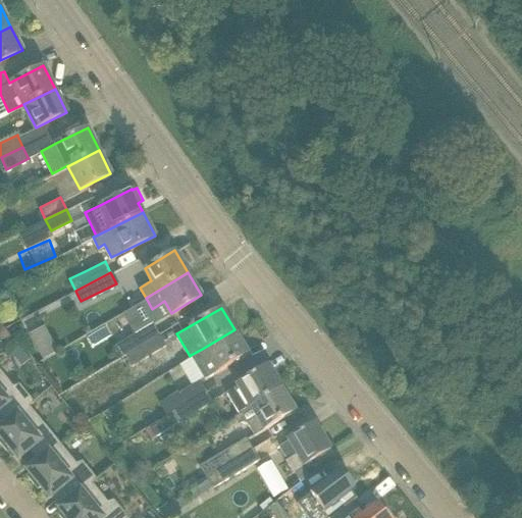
[(20,321),(11,326),(14,333),(24,328),(20,321)]
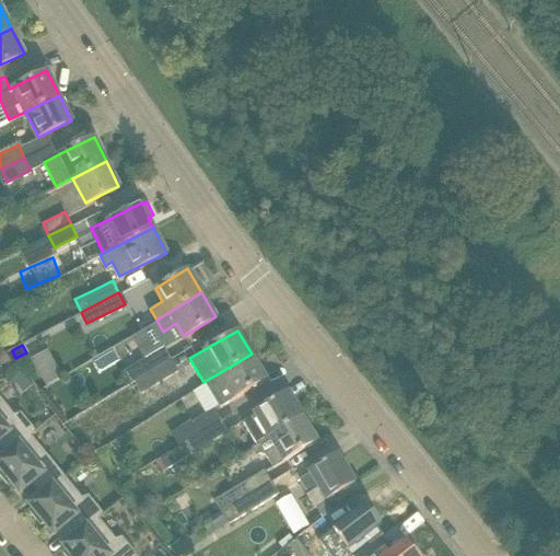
[(170,357),(163,345),(125,368),(132,380),(133,379),(149,370),(170,357)]
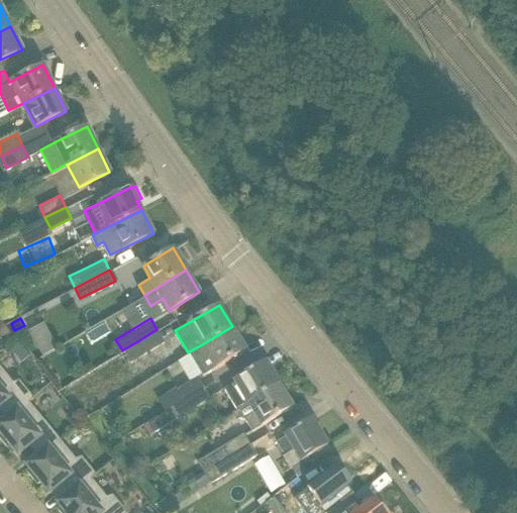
[(202,344),(189,351),(202,374),(215,367),(245,348),(238,336),(232,326),(202,344)]
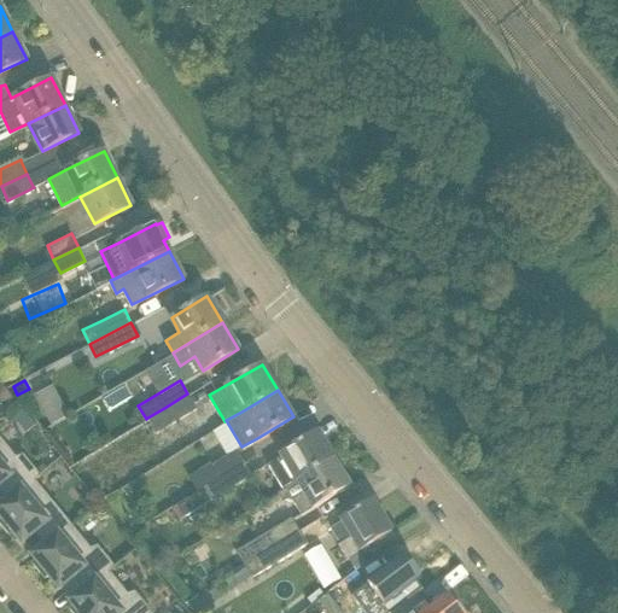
[(187,393),(164,408),(147,418),(156,431),(196,407),(187,393)]
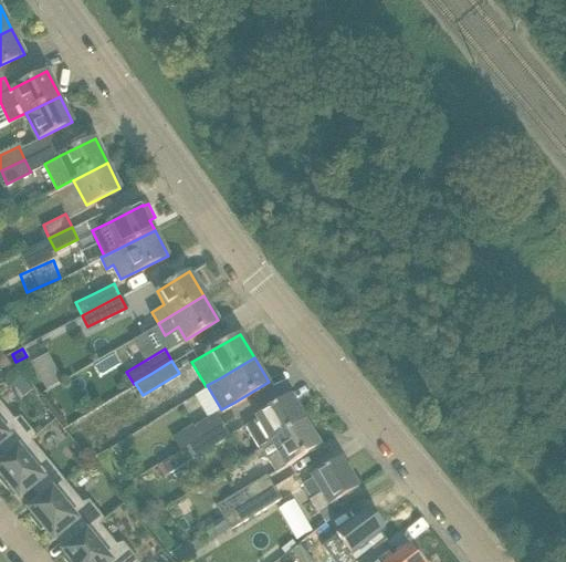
[(290,396),(258,415),(245,423),(260,447),(305,419),(290,396)]
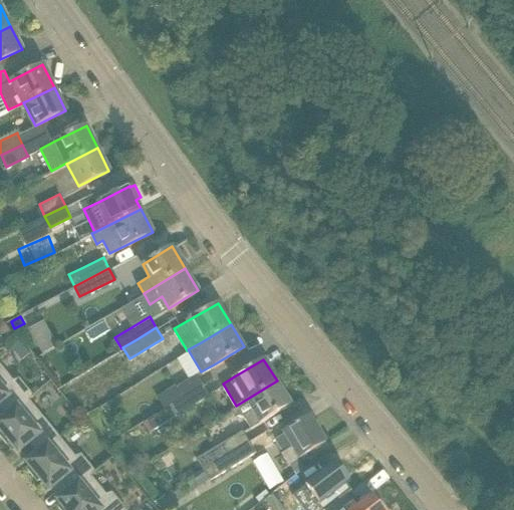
[(28,397),(28,398),(33,394),(19,376),(13,378),(0,362),(0,407),(6,414),(6,415),(28,397)]
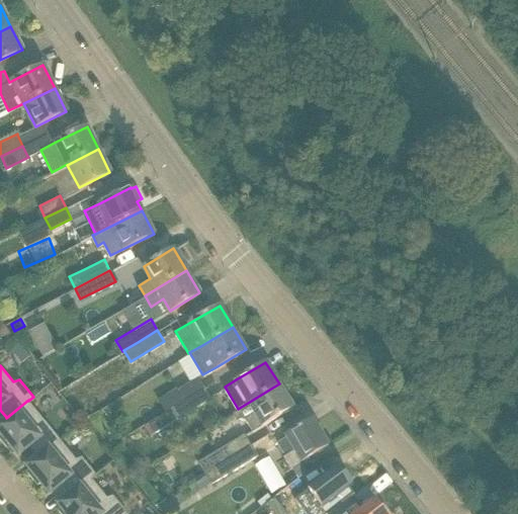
[(184,398),(203,387),(197,375),(177,387),(184,398)]
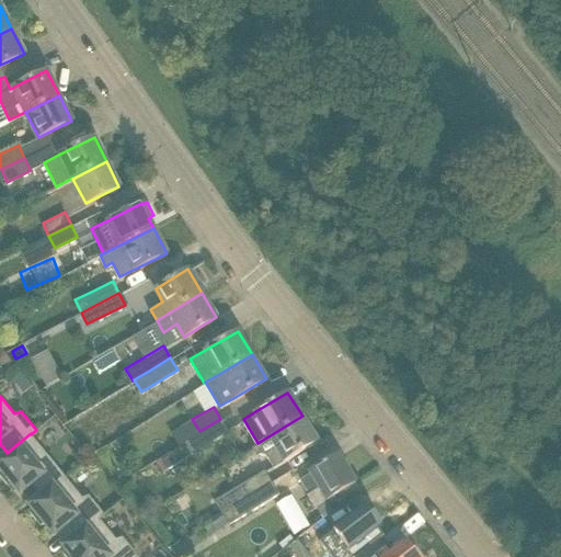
[(302,416),(258,443),(252,446),(256,454),(260,452),(266,454),(274,466),(317,440),(302,416)]
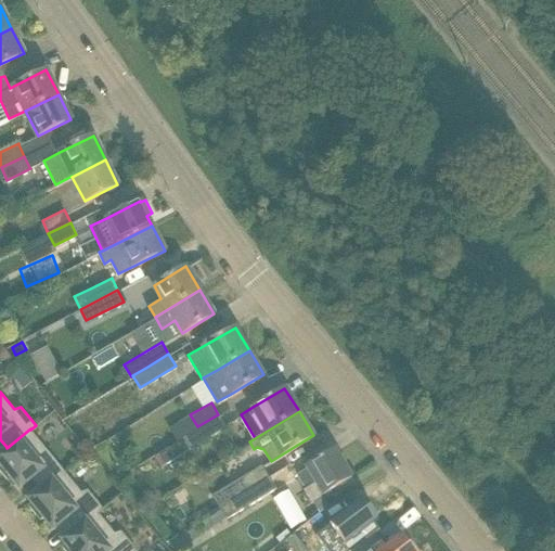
[(197,426),(197,427),(182,436),(189,447),(224,426),(218,414),(197,426)]
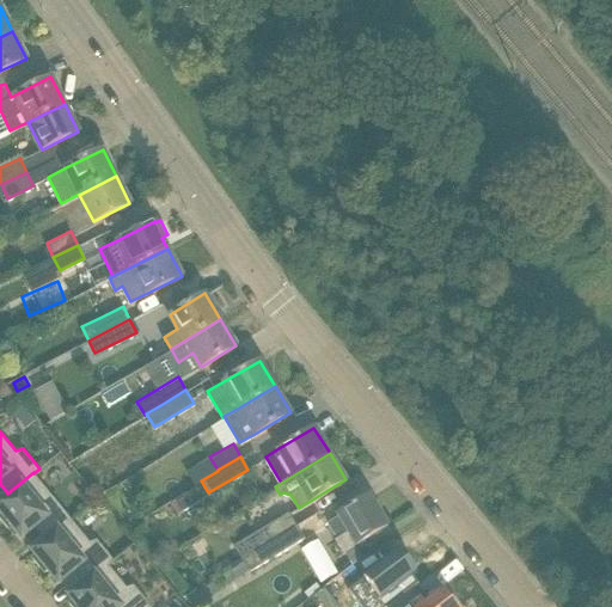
[(7,494),(7,492),(0,498),(0,516),(6,525),(10,522),(20,535),(34,525),(44,538),(44,539),(71,517),(34,473),(34,472),(7,494)]
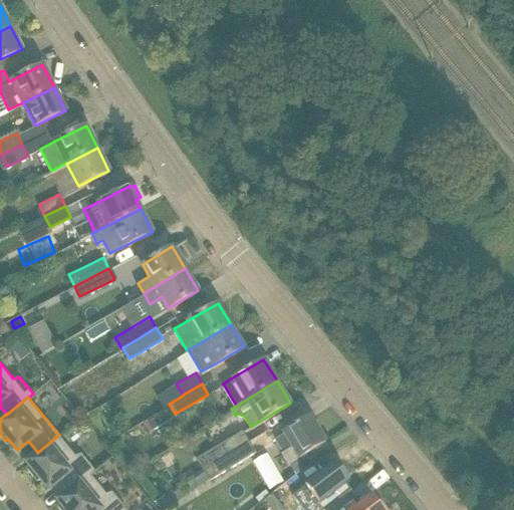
[(309,416),(284,431),(292,445),(281,452),(287,462),(298,456),(299,457),(325,441),(309,416)]
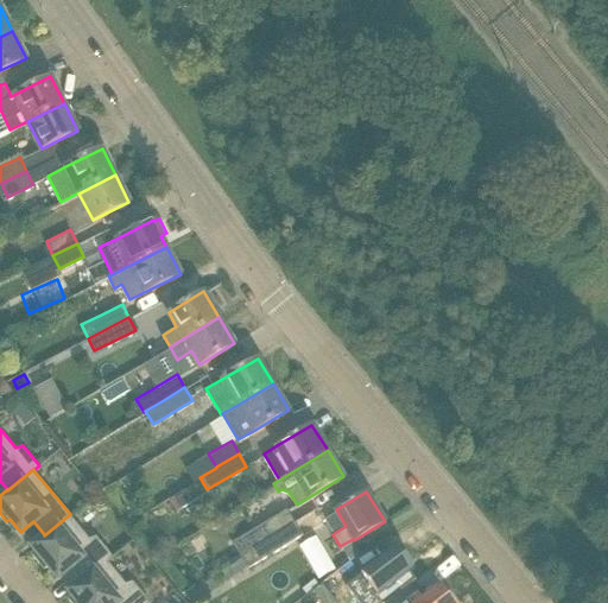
[(286,507),(263,521),(233,539),(241,553),(270,534),(293,520),(286,507)]
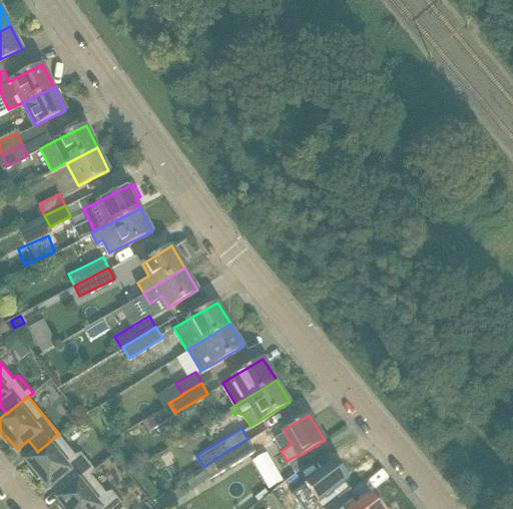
[(37,452),(37,451),(26,460),(29,463),(26,466),(36,478),(39,476),(48,487),(59,478),(68,489),(68,490),(90,472),(95,469),(80,451),(74,453),(59,434),(37,452)]
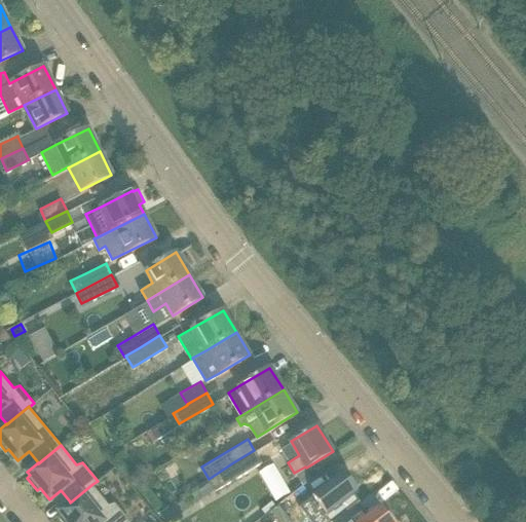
[(261,461),(254,450),(233,462),(209,479),(215,489),(261,461)]
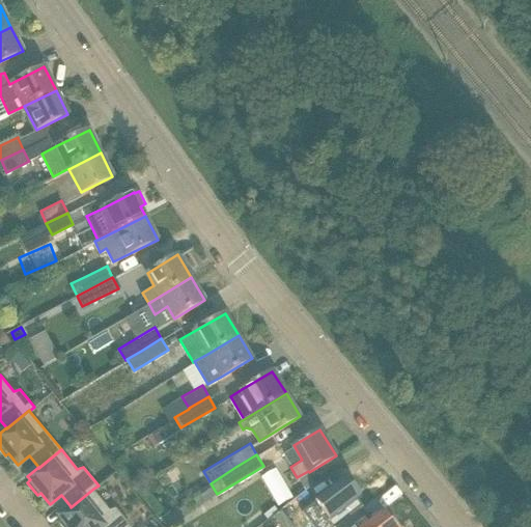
[(317,498),(302,509),(315,526),(332,526),(363,504),(358,498),(361,495),(346,476),(317,498)]
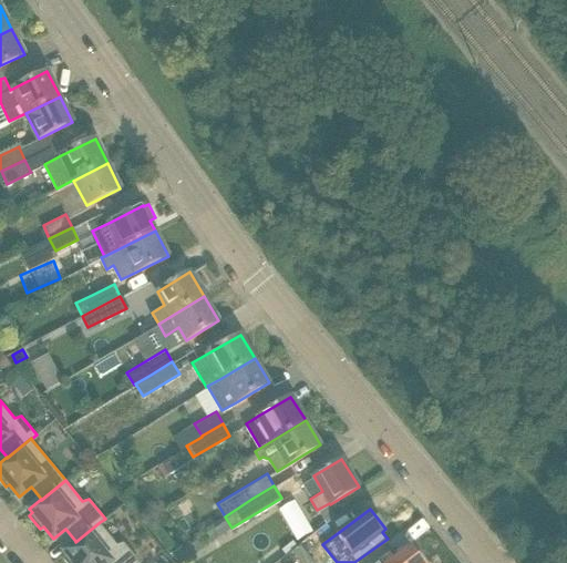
[(75,542),(75,541),(63,551),(66,554),(63,556),(68,562),(135,562),(140,560),(123,541),(116,543),(100,522),(75,542)]
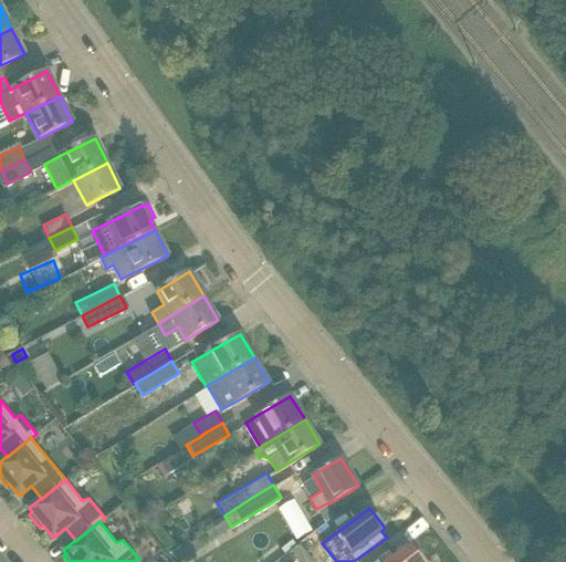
[(389,553),(377,561),(421,561),(407,544),(391,557),(389,553)]
